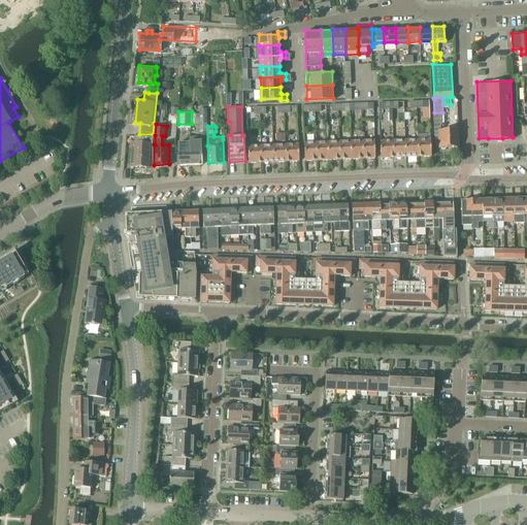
[(447,146),(447,145),(459,145),(458,126),(447,126),(447,128),(439,129),(439,145),(441,145),(441,146),(447,146)]
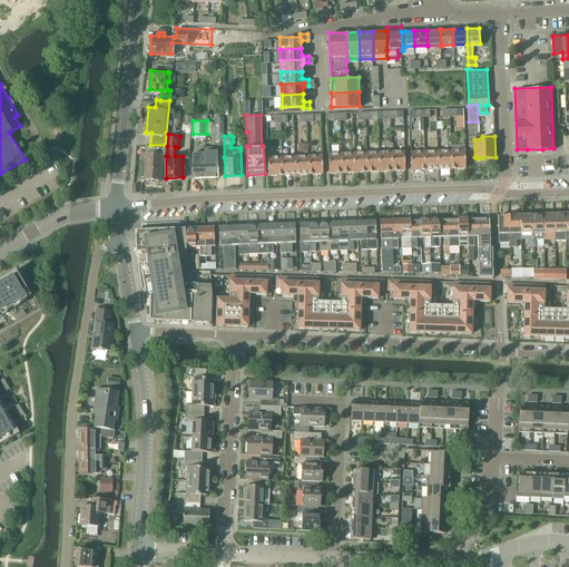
[(143,157),(141,175),(145,175),(145,178),(162,178),(163,156),(163,153),(165,154),(166,145),(165,145),(150,145),(147,144),(146,152),(146,157),(143,157)]
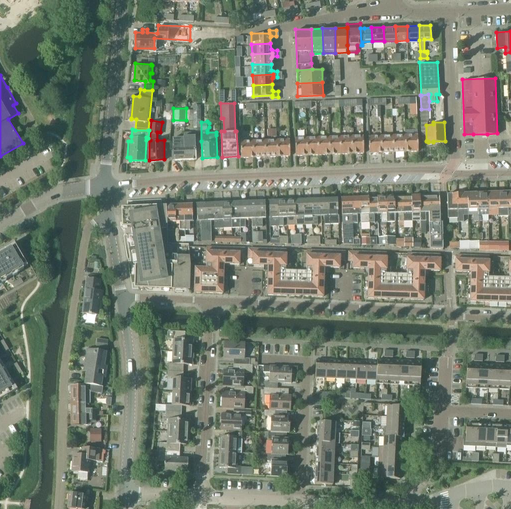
[(185,130),(184,135),(184,136),(185,159),(196,158),(196,134),(192,135),(192,130),(185,130)]
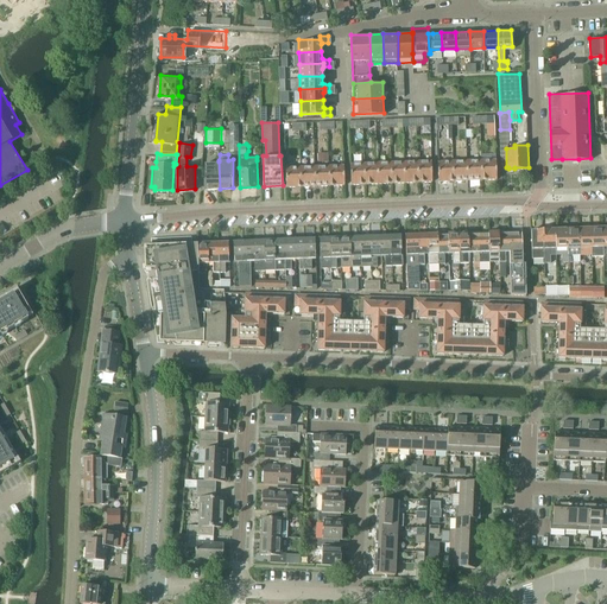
[(469,178),(484,177),(482,157),(468,158),(469,178)]
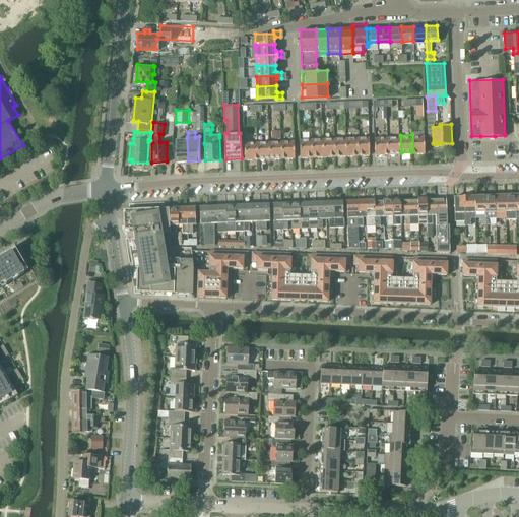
[(412,134),(413,151),(425,151),(424,134),(412,134)]
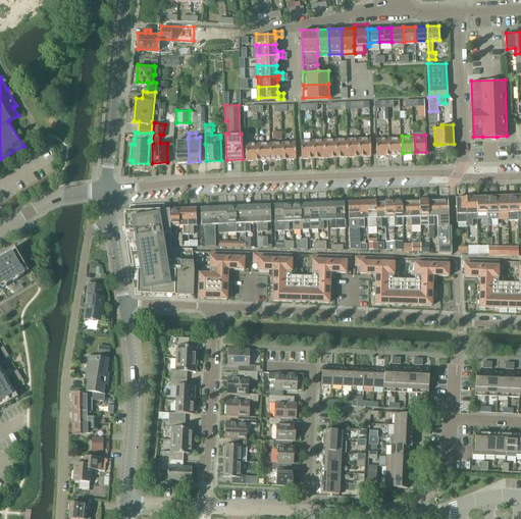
[(377,154),(391,153),(389,136),(376,137),(377,154)]
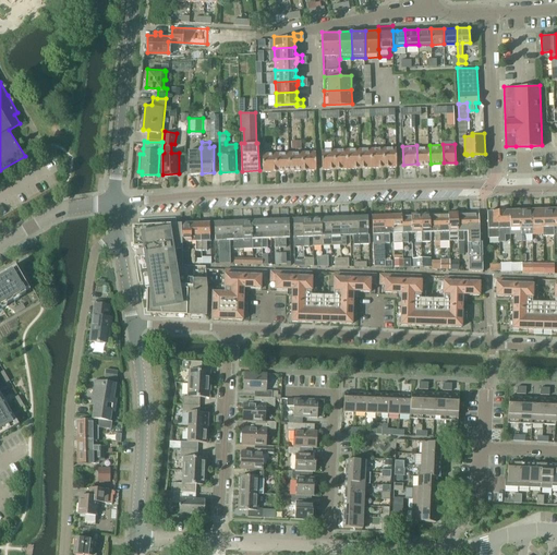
[(418,164),(431,164),(430,145),(416,145),(418,164)]
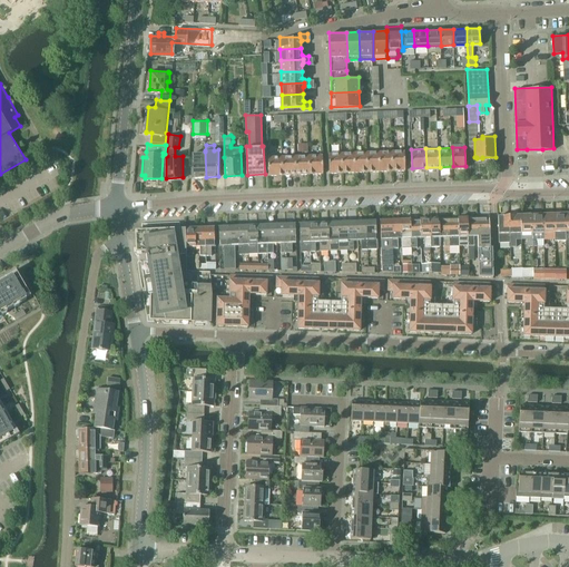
[(393,150),(394,168),(405,168),(404,149),(393,150)]
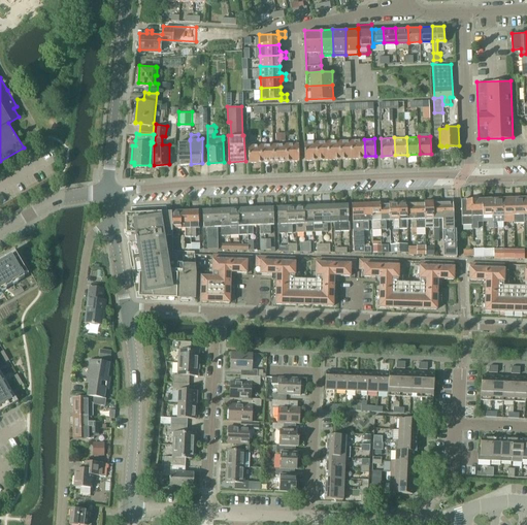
[(341,157),(352,157),(352,139),(340,140),(341,157)]
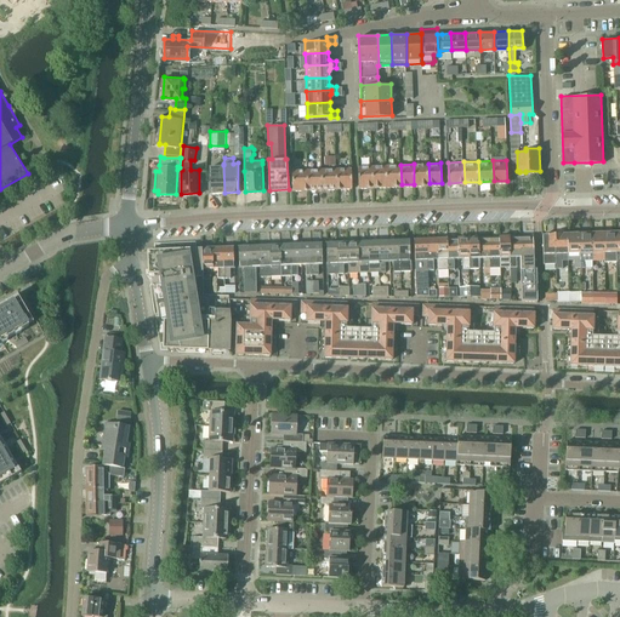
[(414,184),(430,183),(428,164),(414,164),(414,184)]
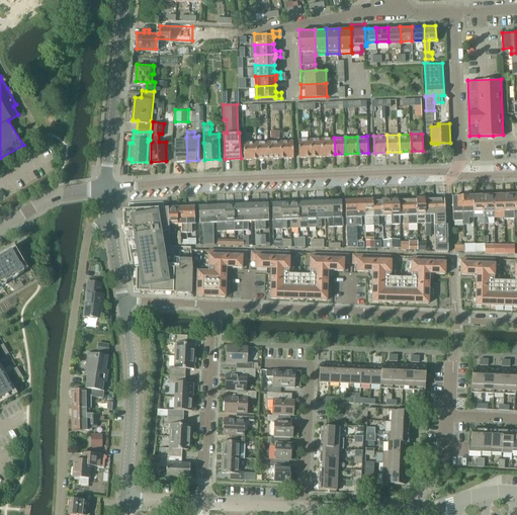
[(175,146),(175,161),(187,161),(186,138),(175,139),(175,146)]
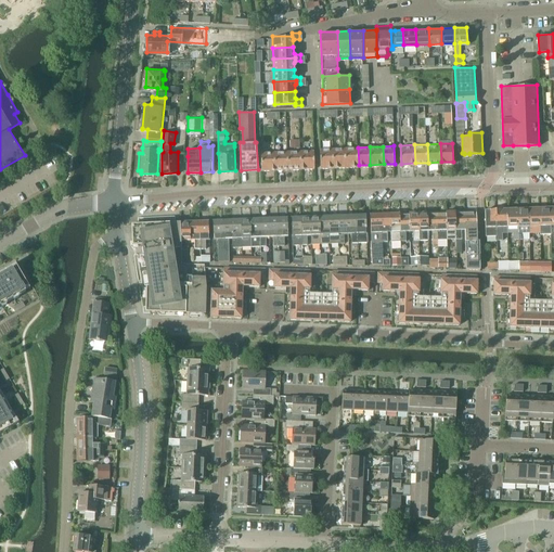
[(321,167),(334,166),(333,148),(320,149),(321,167)]
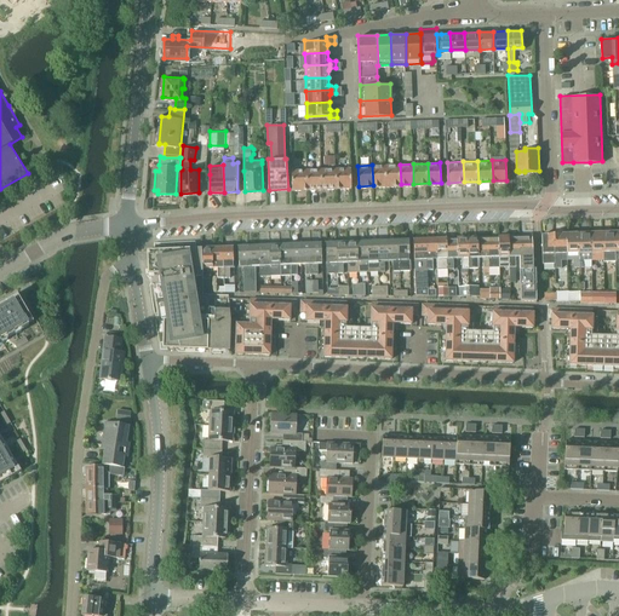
[(373,185),(387,185),(385,165),(372,165),(373,185)]
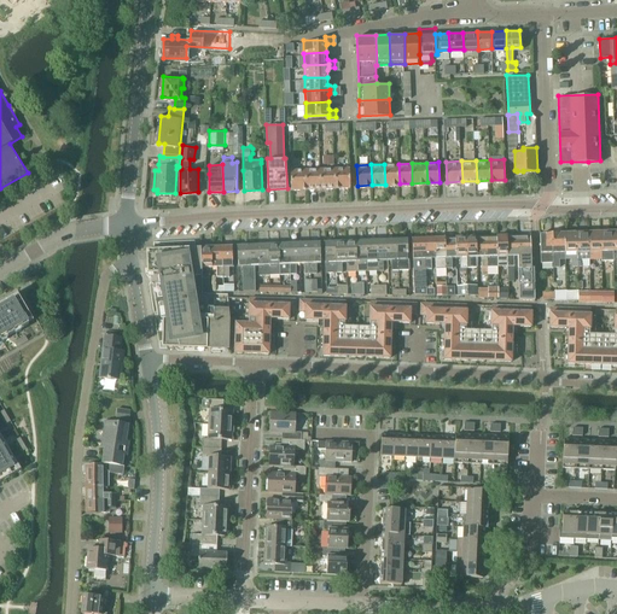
[(385,185),(400,183),(399,164),(384,164),(385,185)]
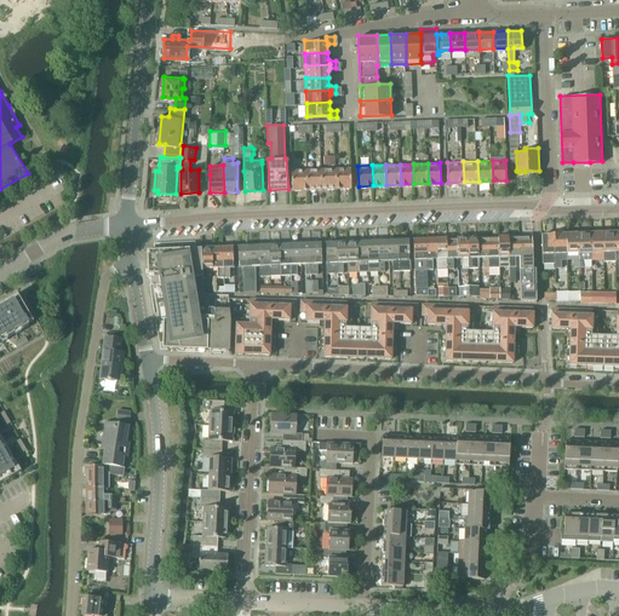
[(337,167),(337,188),(351,186),(350,166),(337,167)]
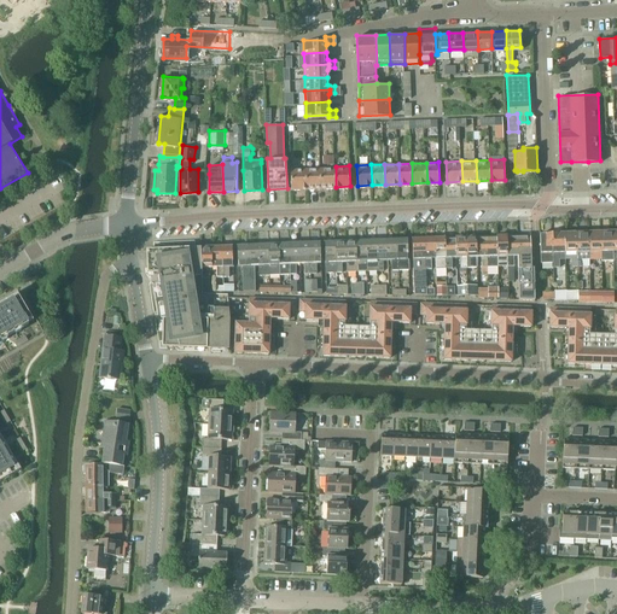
[(307,188),(321,187),(321,167),(307,168),(307,188)]
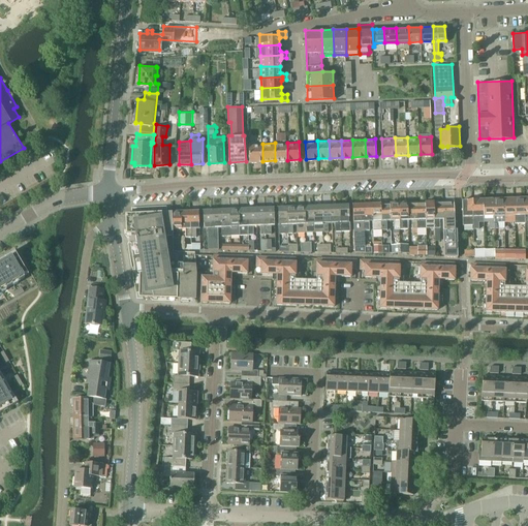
[(275,160),(287,160),(287,143),(275,143),(275,160)]
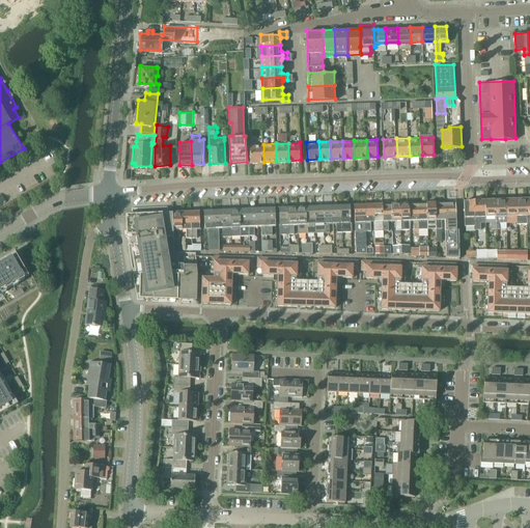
[(251,162),(263,162),(263,144),(250,144),(251,162)]
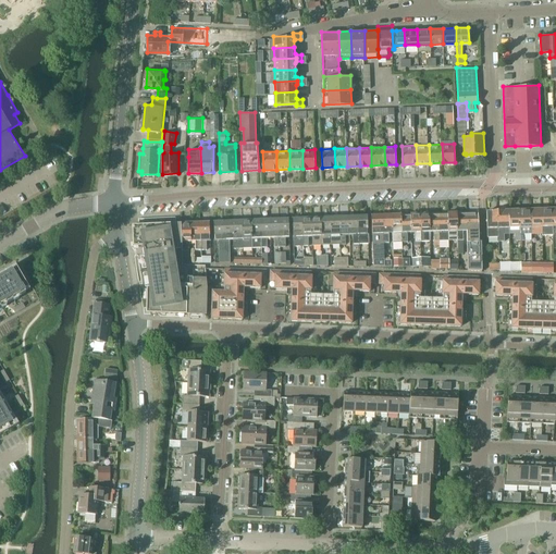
[(553,207),(542,208),(543,233),(543,234),(548,234),(548,225),(553,224),(553,207)]
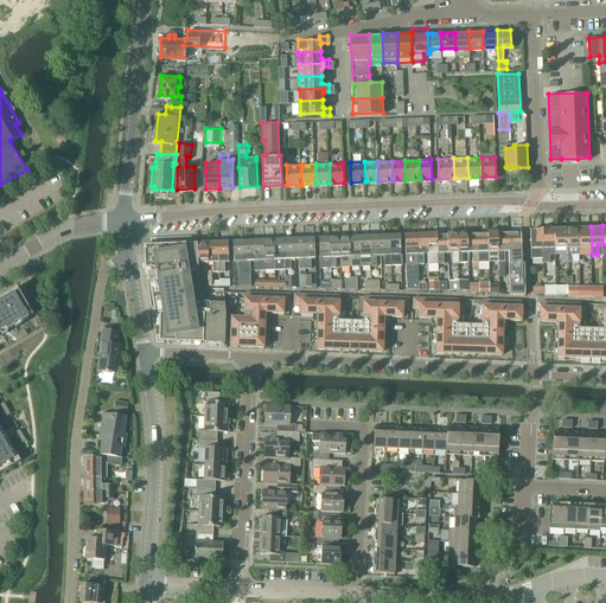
[(567,226),(554,228),(555,247),(555,254),(561,254),(562,260),(568,260),(567,226)]
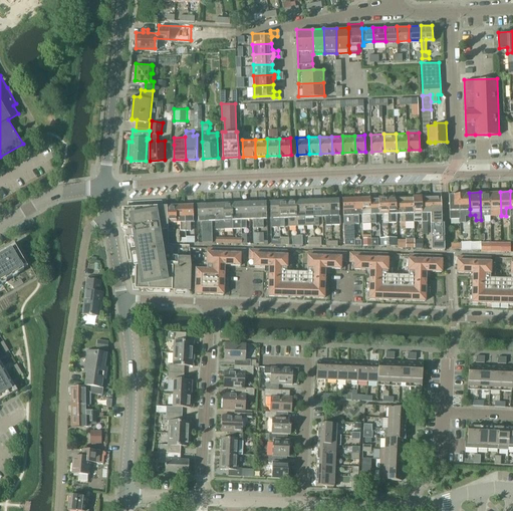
[(490,192),(480,192),(481,220),(485,220),(484,215),(491,215),(490,192)]
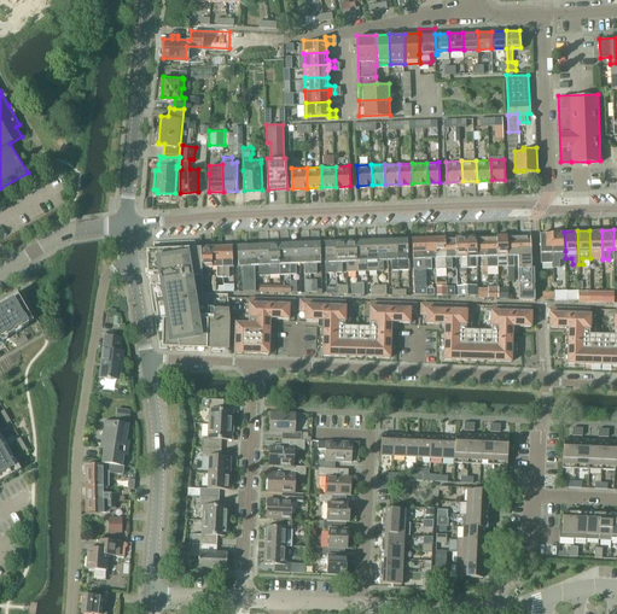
[(601,231),(589,231),(591,258),(603,258),(601,231)]
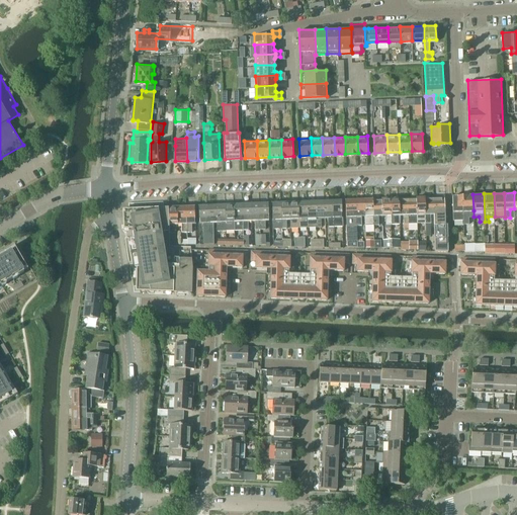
[(463,194),(452,195),(453,211),(453,220),(464,219),(464,210),(463,194)]
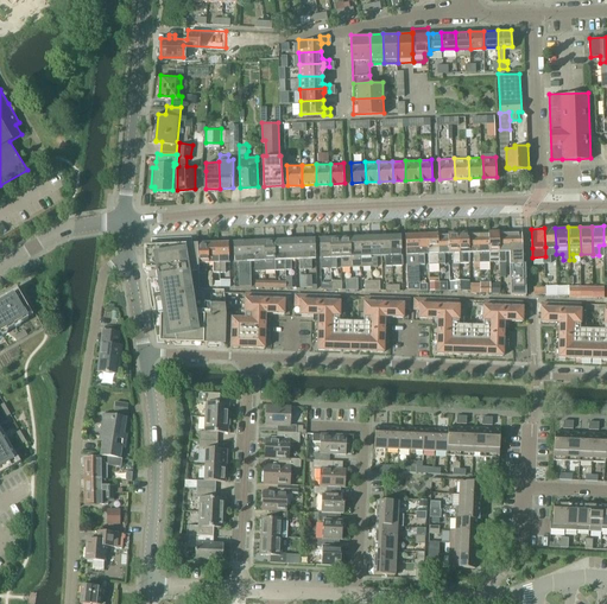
[(555,228),(544,228),(545,247),(545,256),(545,261),(551,261),(551,254),(556,254),(556,247),(555,228)]
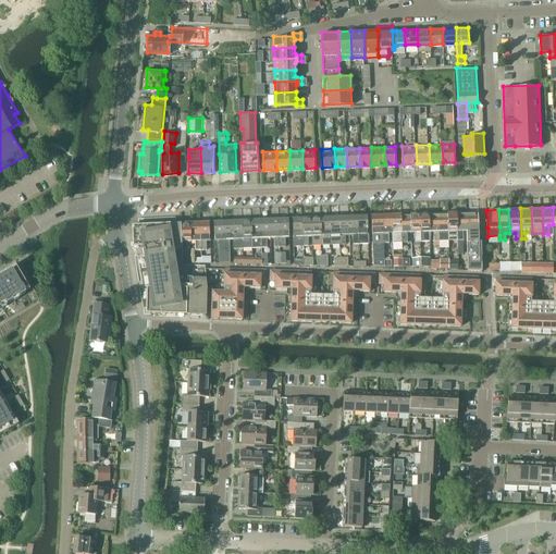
[(466,210),(457,211),(458,238),(464,237),(462,229),(467,229),(466,210)]
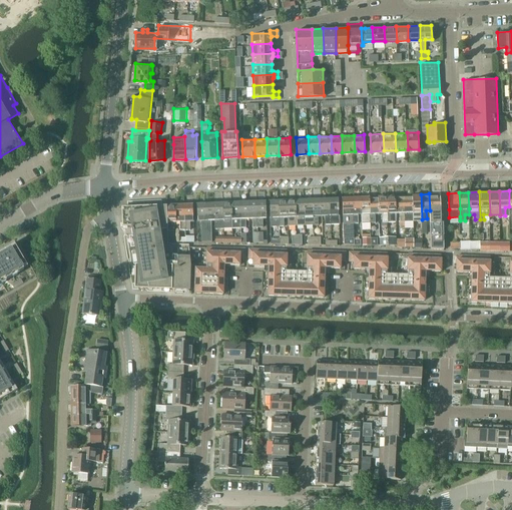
[(430,193),(429,193),(430,210),(430,221),(441,220),(439,193),(430,193)]
